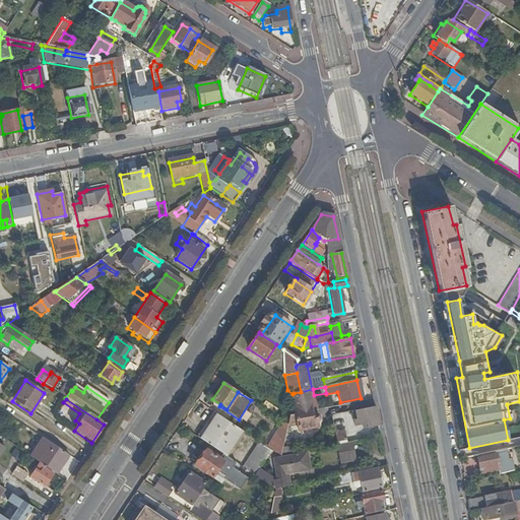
[(294,411),(295,417),(287,418),(286,426),(296,424),(309,420),(321,418),(319,415),(317,413),(314,412),(311,399),(297,402),(299,410),(294,411)]
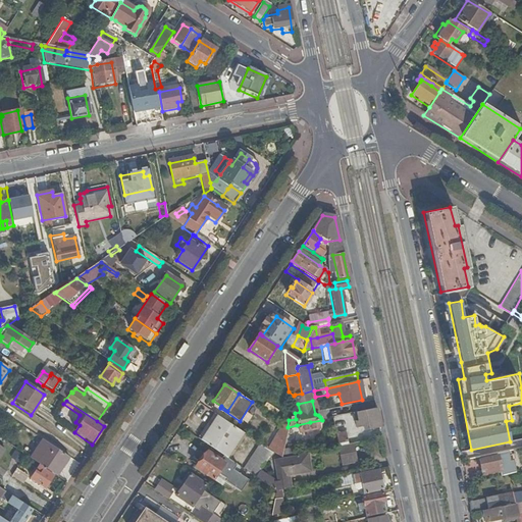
[(362,429),(364,430),(379,427),(375,409),(352,414),(355,427),(363,426),(362,429)]
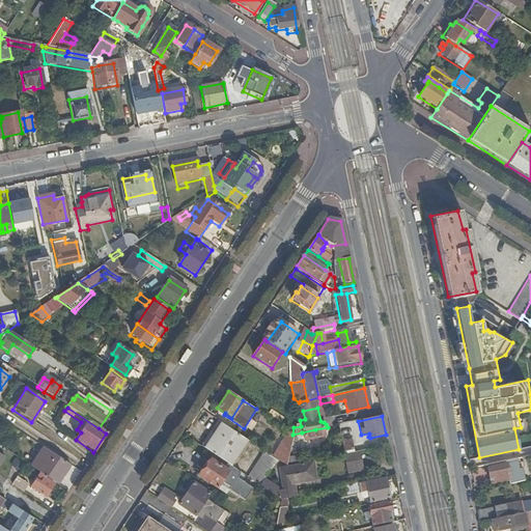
[(250,443),(219,422),(202,448),(226,465),(233,469),(250,443)]
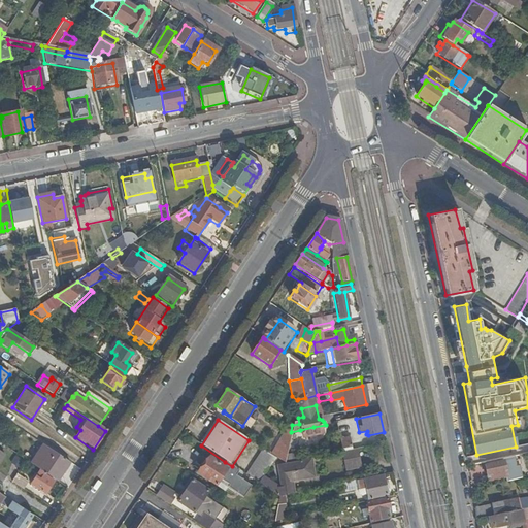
[(311,431),(309,433),(310,436),(324,433),(323,428),(326,425),(314,427),(311,431)]
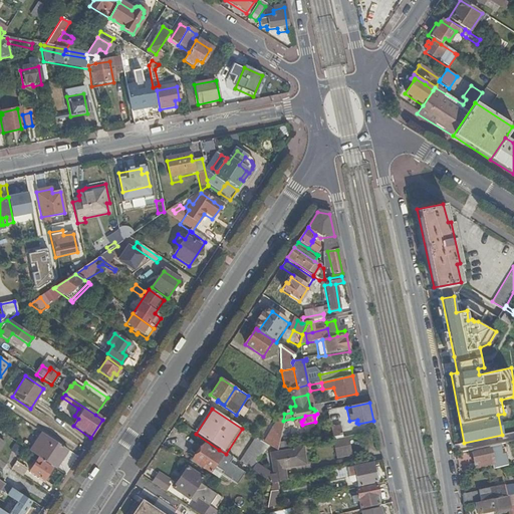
[(292,419),(294,426),(302,425),(301,422),(303,420),(305,416),(292,419)]
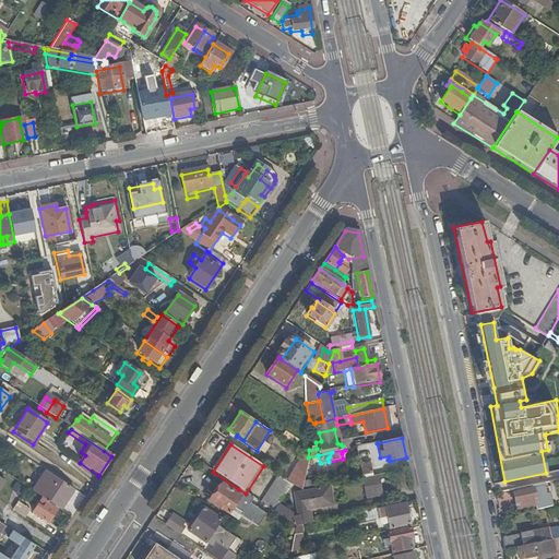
[(308,458),(302,453),(287,483),(290,485),(300,492),(308,458)]
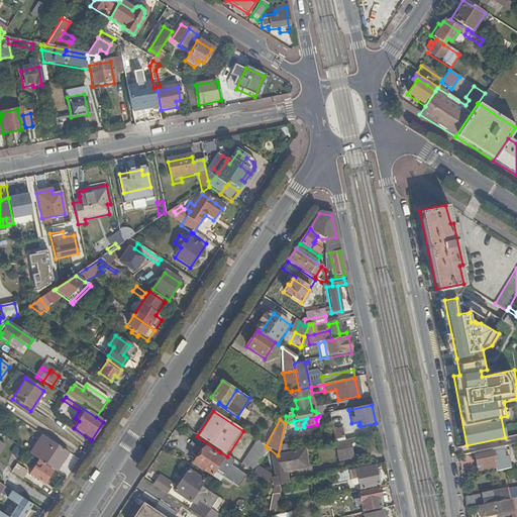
[(332,436),(325,437),(327,445),(333,443),(334,443),(333,440),(342,438),(340,429),(331,431),(332,436)]
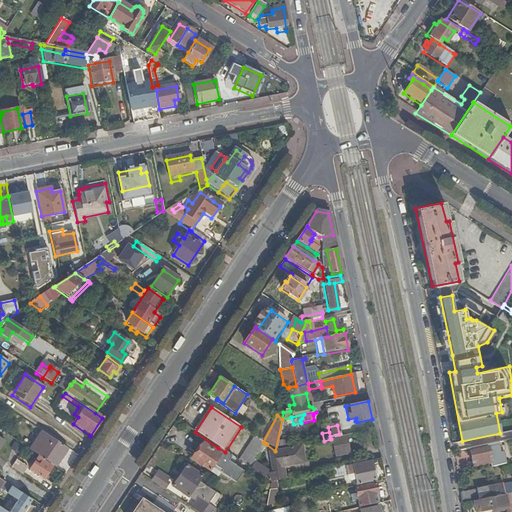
[(41,431),(28,450),(38,456),(43,459),(55,467),(67,449),(41,431)]
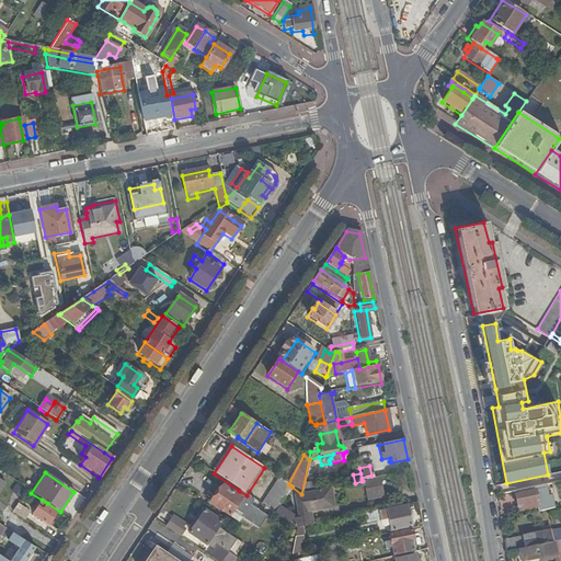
[(288,484),(279,478),(262,506),(275,515),(292,487),(288,484)]
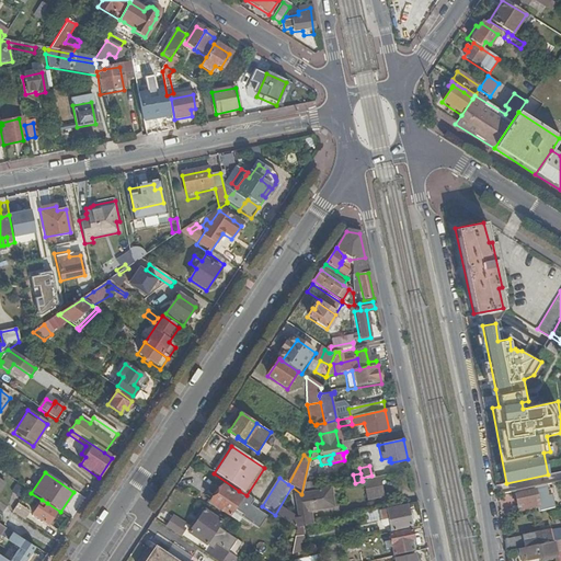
[(366,501),(384,496),(379,478),(363,481),(362,481),(366,501)]
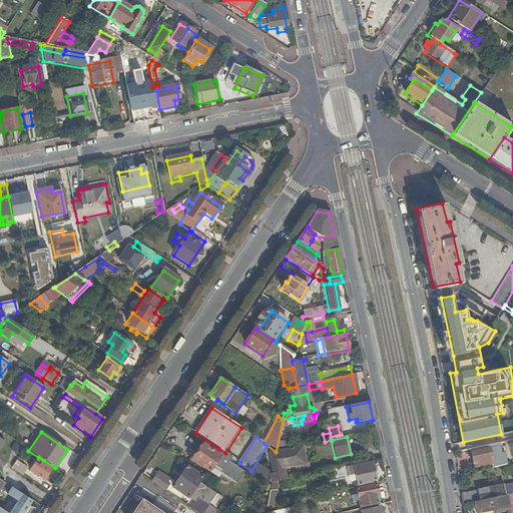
[(198,449),(190,461),(208,473),(212,468),(220,473),(219,474),(234,484),(243,473),(228,463),(232,458),(225,453),(218,449),(215,453),(203,445),(199,450),(198,449)]
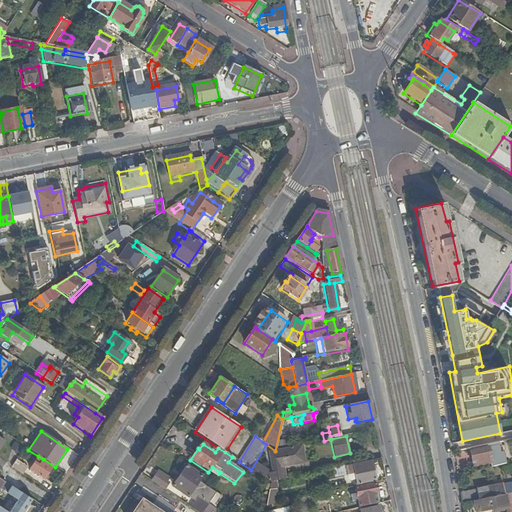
[(472,466),(488,462),(489,467),(504,463),(502,450),(488,452),(487,447),(469,451),(472,466)]
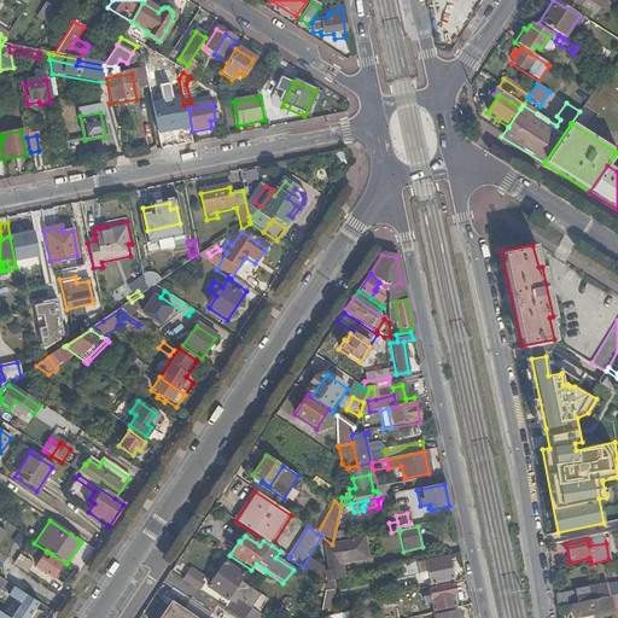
[(326,575),(313,566),(309,571),(325,582),(340,578),(337,564),(355,560),(350,541),(333,544),(332,544),(324,546),(328,570),(325,570),(326,575)]
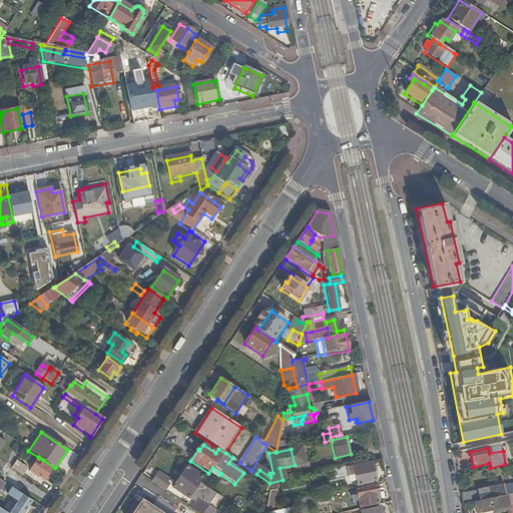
[(28,465),(17,457),(13,465),(23,472),(28,465)]
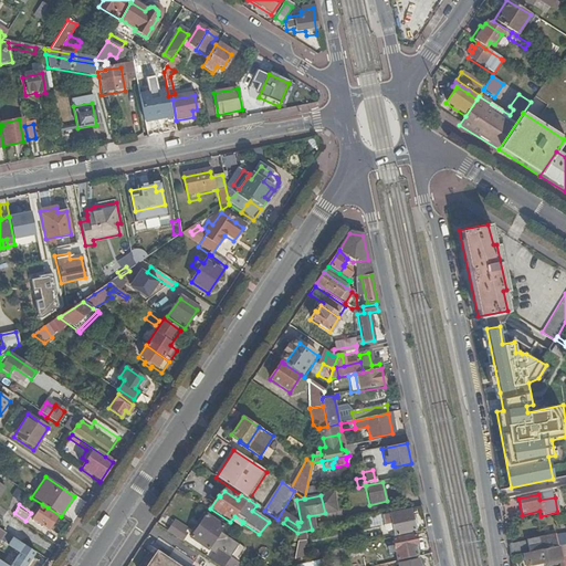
[(56,517),(45,510),(48,507),(42,504),(32,519),(49,530),(56,517)]
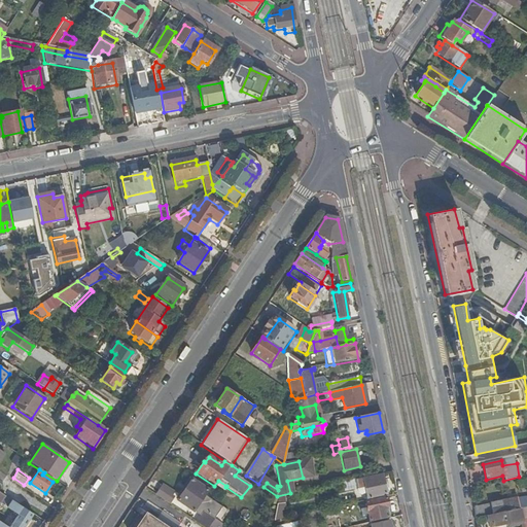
[(382,476),(363,480),(362,479),(342,483),(344,493),(357,491),(357,489),(359,489),(364,488),(367,498),(386,494),(382,476)]
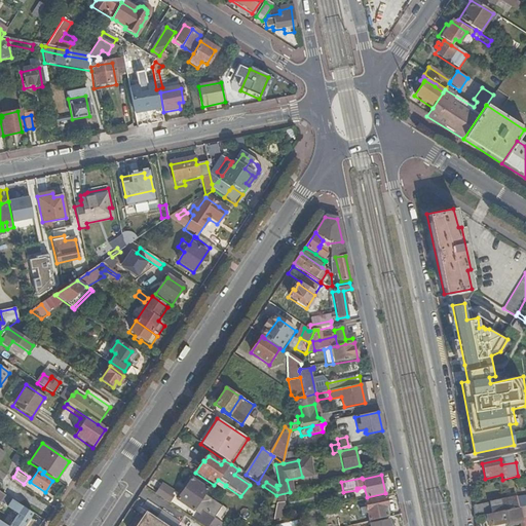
[(208,490),(191,479),(177,500),(193,511),(208,490)]
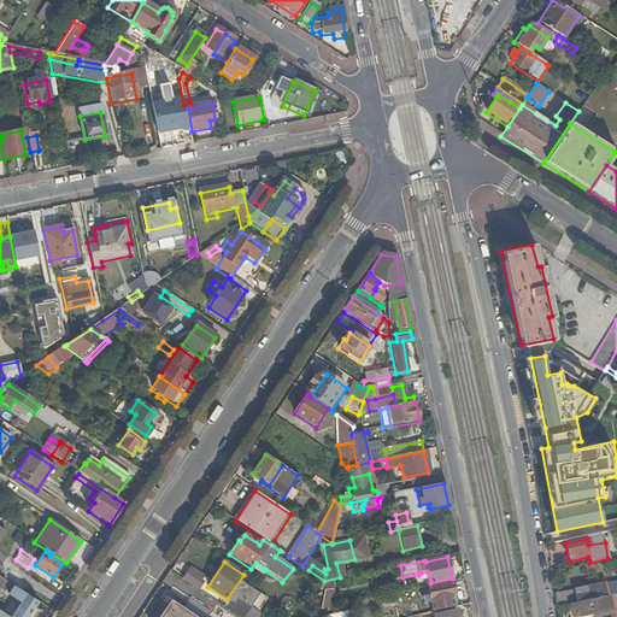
[(265,569),(256,563),(251,569),(260,576),(264,570),(265,569)]
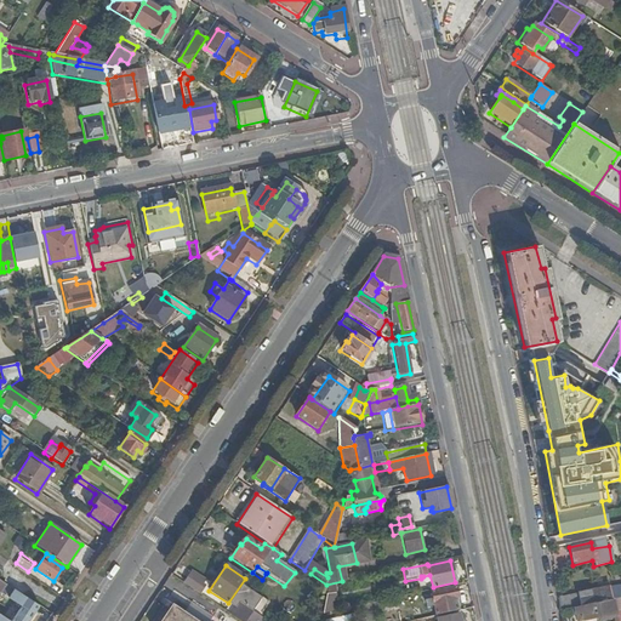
[(188,571),(181,584),(195,593),(203,581),(188,571)]
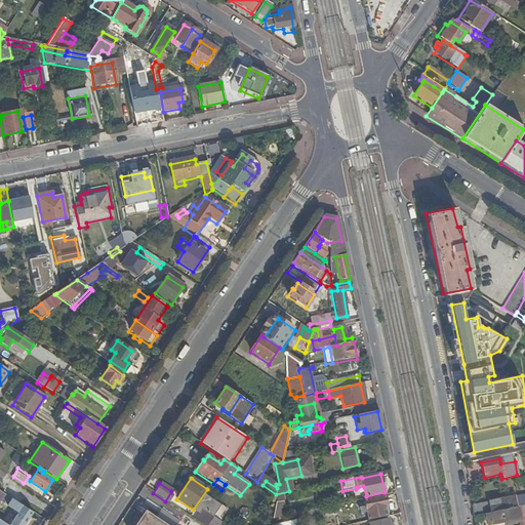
[(14,502),(4,495),(1,501),(10,508),(14,502)]
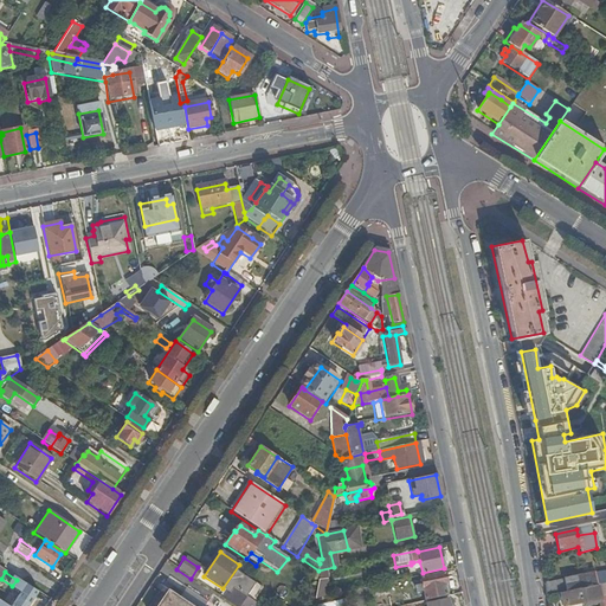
[(444,572),(420,578),(425,599),(445,594),(443,584),(446,582),(444,572)]
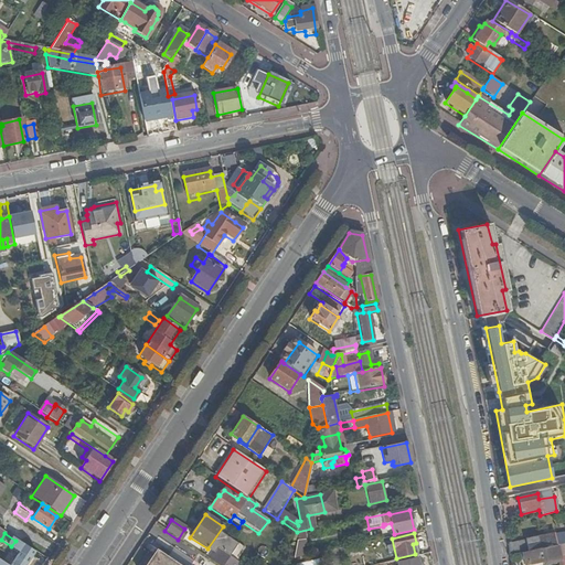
[(525,540),(505,543),(508,554),(521,552),(564,542),(564,534),(562,535),(562,539),(553,541),(552,533),(524,537),(525,540)]
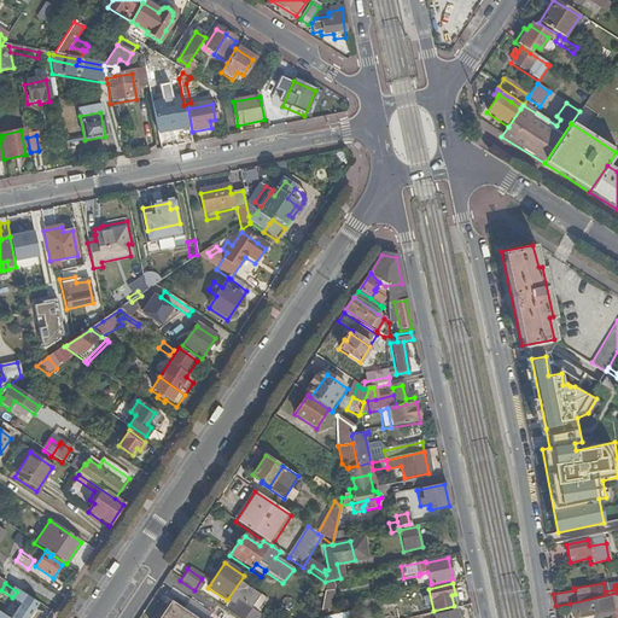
[(333,589),(324,592),(320,611),(330,608),(333,589)]
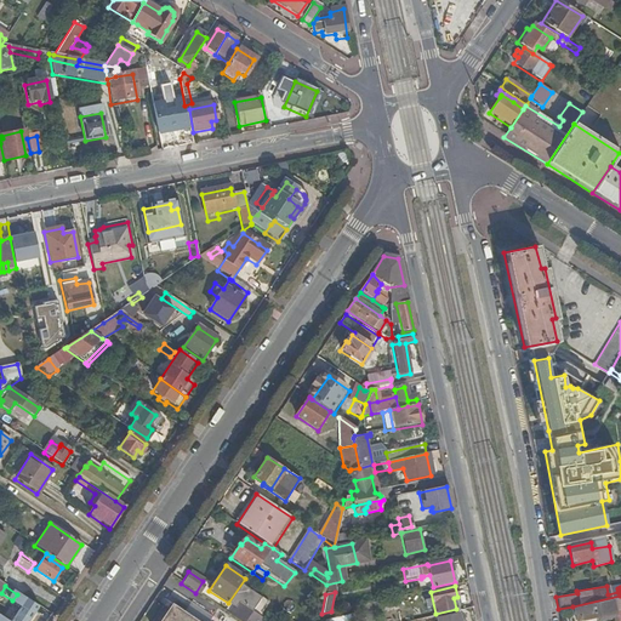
[(582,619),(613,613),(614,620),(620,620),(620,596),(573,607),(574,614),(581,613),(582,619)]
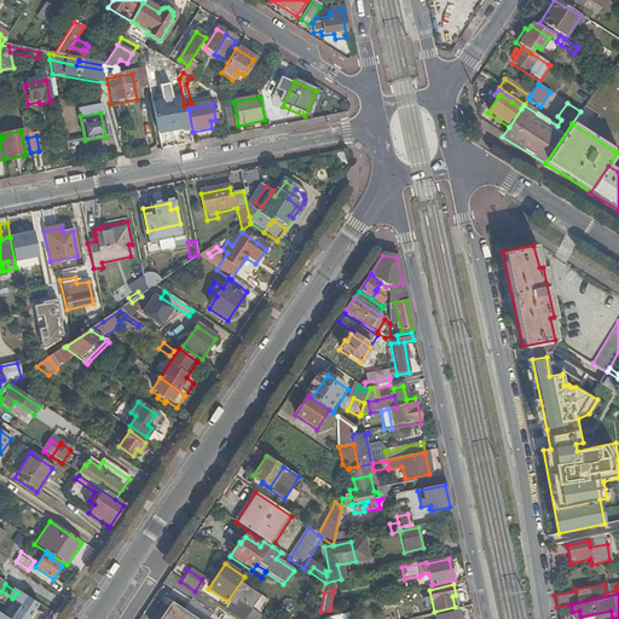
[(238,601),(229,614),(236,618),(262,618),(264,618),(238,601)]
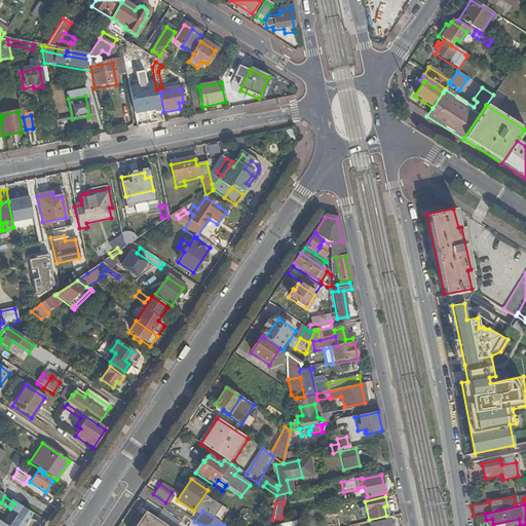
[(163,525),(146,514),(143,513),(141,516),(143,518),(137,525),(163,525)]
